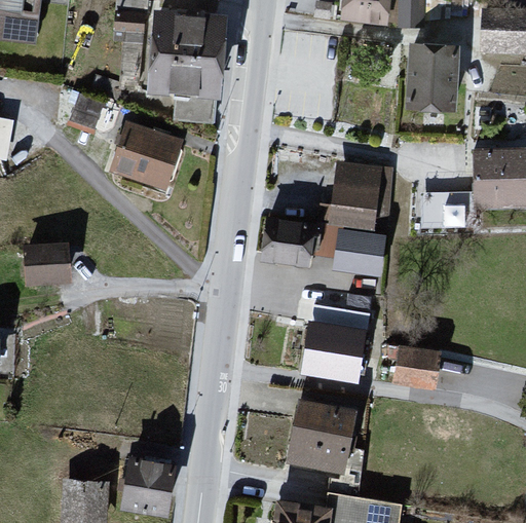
[(0,0),(0,41),(35,46),(41,0),(0,0)]
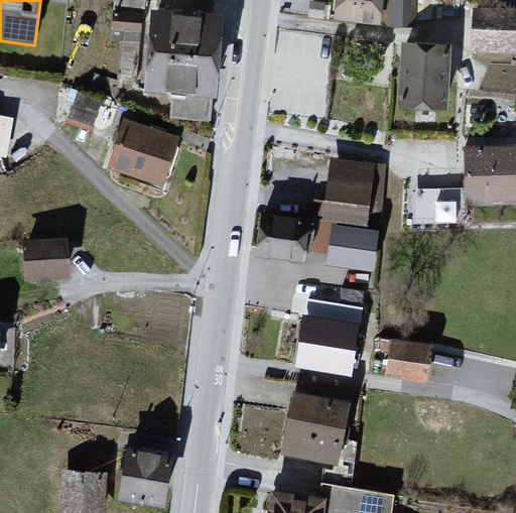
[(335,0),(332,16),(377,26),(381,0),(335,0)]
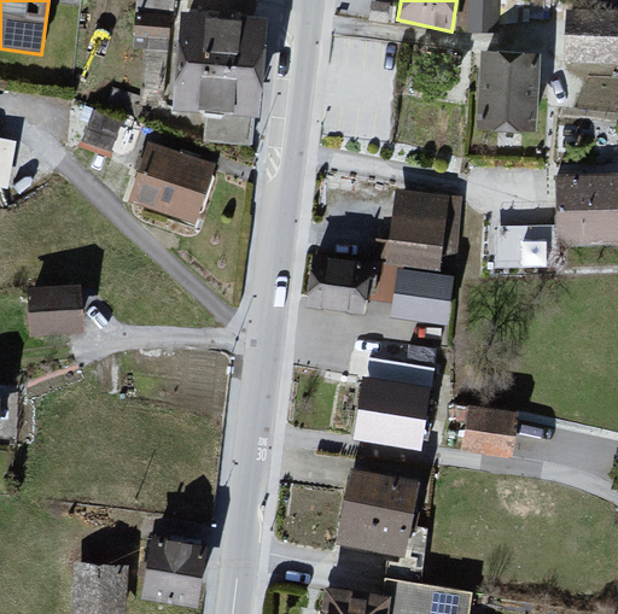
[(256,113),(263,24),(180,17),(173,106),(256,113)]
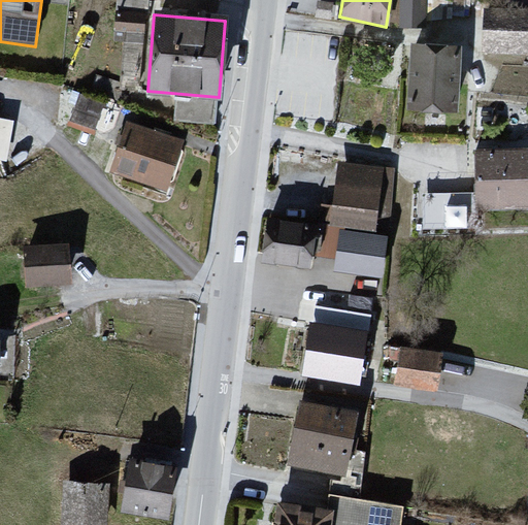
[(527,18),(483,18),(483,48),(527,48),(527,18)]
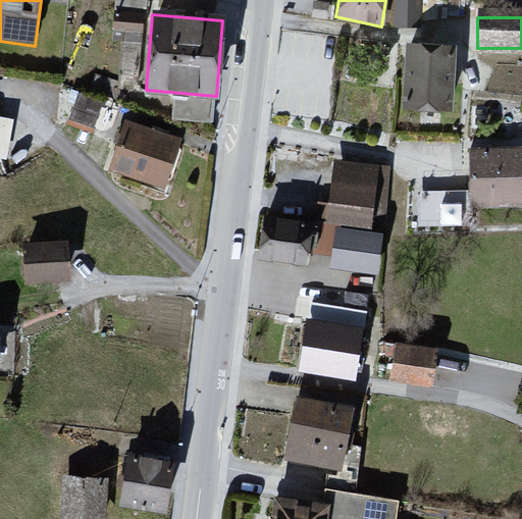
[(456,47),(406,45),(402,107),(452,110),(456,47)]
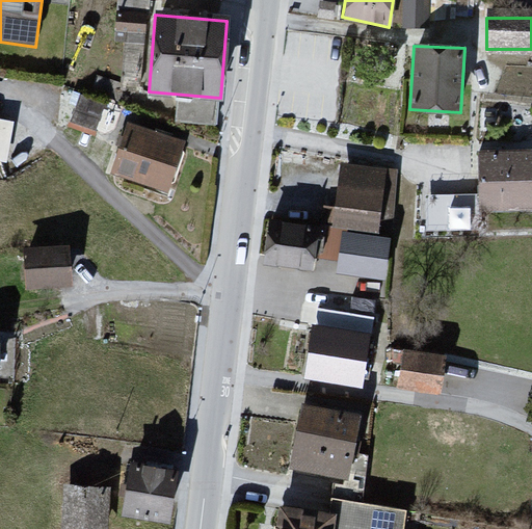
[(72,114),(98,123),(106,96),(81,87),(72,114)]
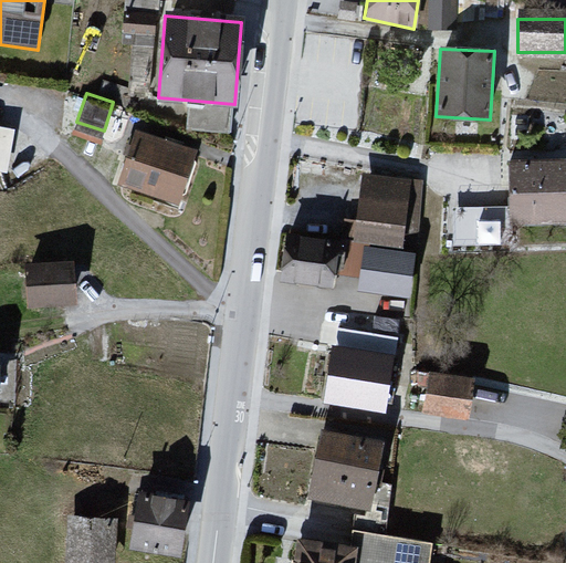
[(0,162),(9,164),(17,121),(0,117),(0,162)]
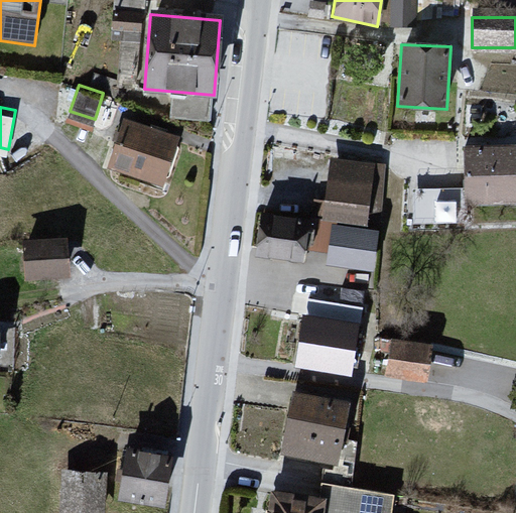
[(178,142),(124,122),(108,167),(161,186),(178,142)]
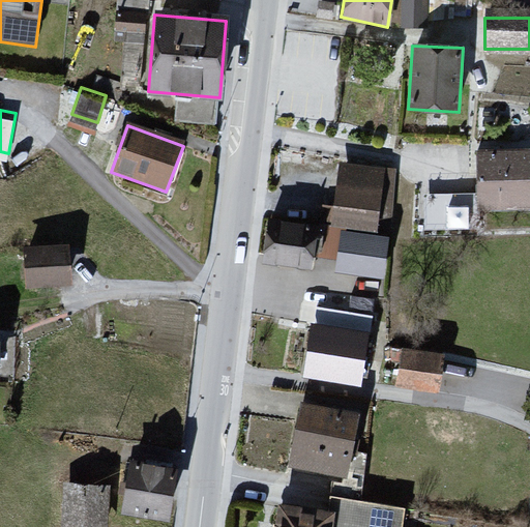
[(529,147),(476,148),(476,209),(529,209),(529,147)]
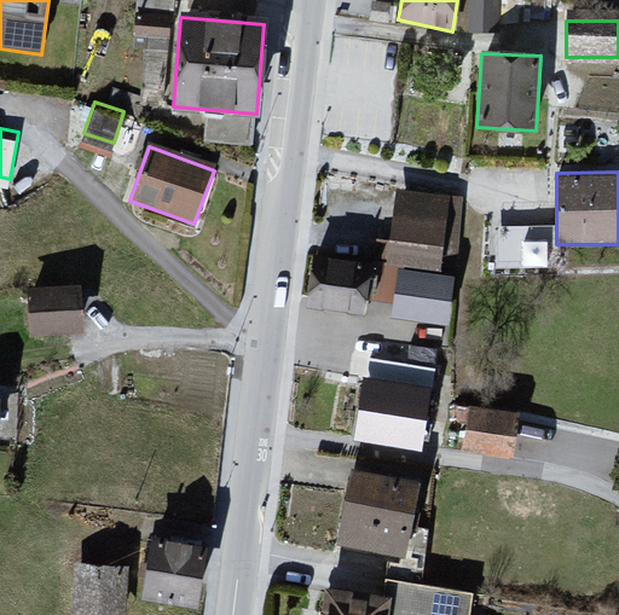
[(462,191),(393,181),(383,256),(399,259),(451,266),(462,191)]
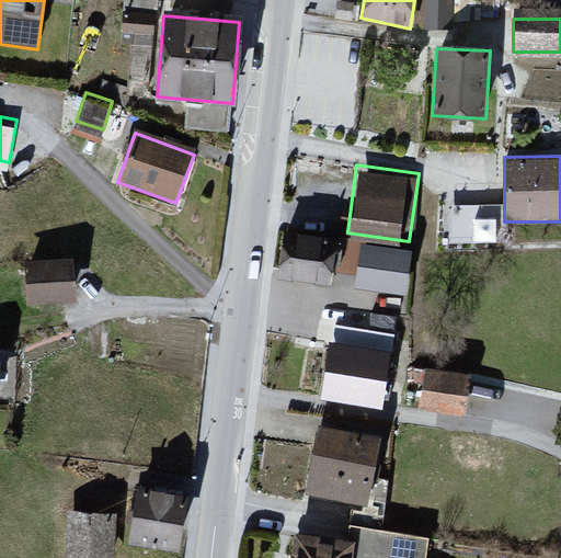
[(450,204),(451,234),(495,232),(494,202),(450,204)]
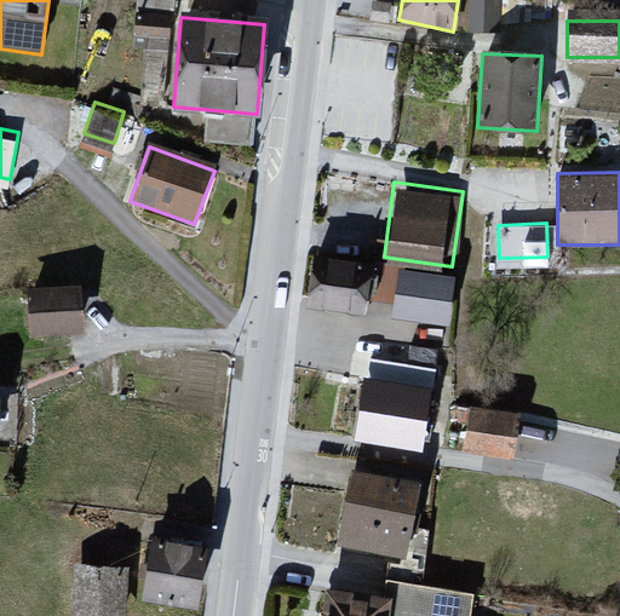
[(371,259),(316,251),(308,301),(362,310),(371,259)]
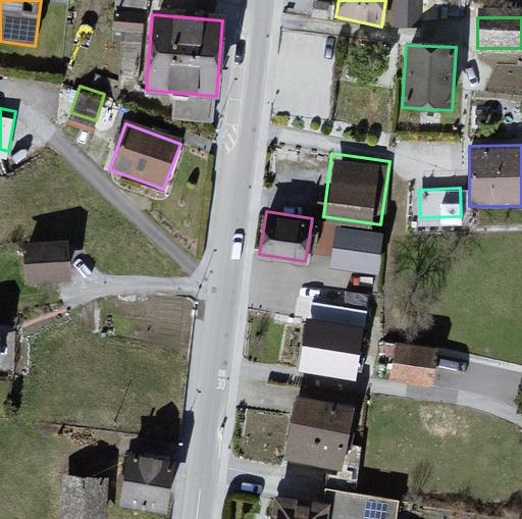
[(380,224),(336,218),(330,255),(375,261),(380,224)]
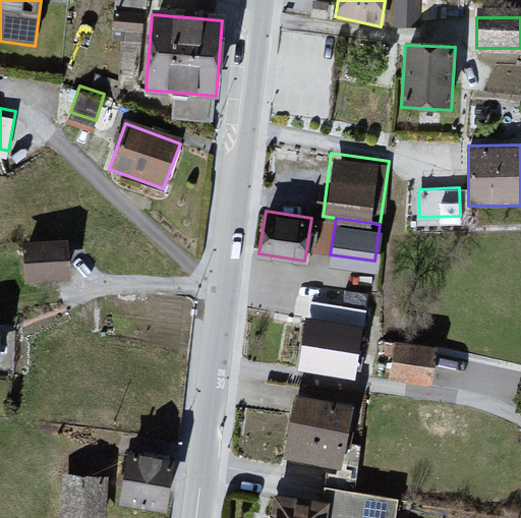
[(62,235),(21,238),(24,274),(65,271),(62,235)]
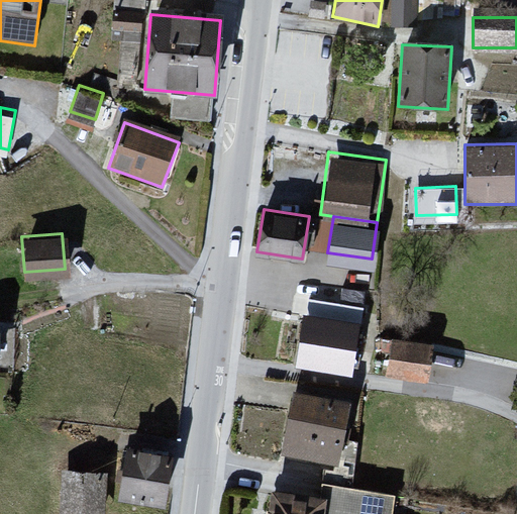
[(359,325),(303,316),(295,368),(351,377),(359,325)]
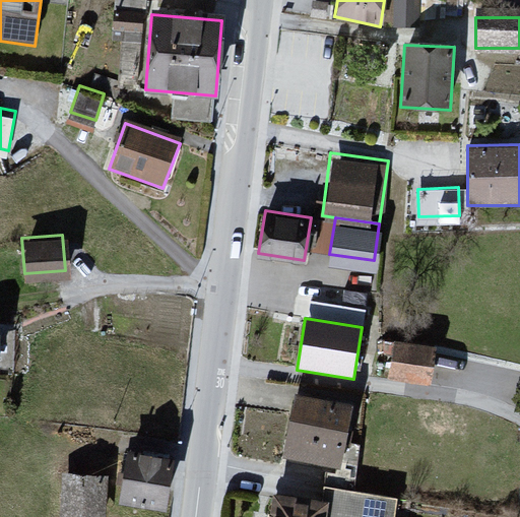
[(431,348),(394,343),(389,376),(426,382),(431,348)]
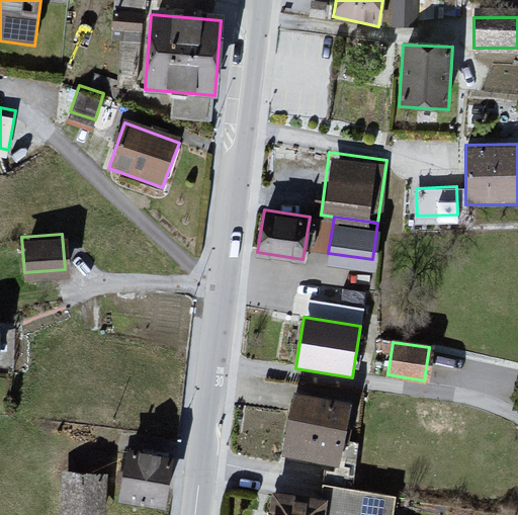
[(352,405),(294,394),(282,457),(340,468),(352,405)]
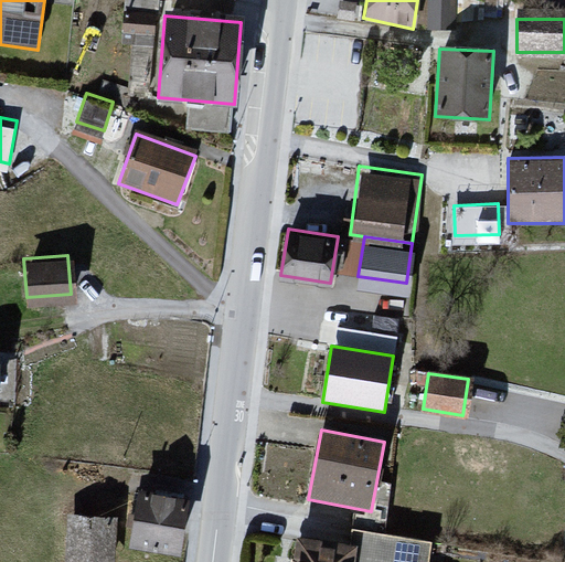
[(189,500),(137,495),(131,547),(183,552),(189,500)]
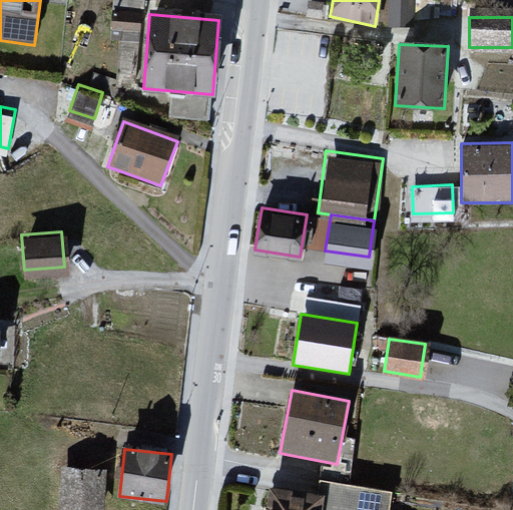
[(323,488),(320,509),(383,509),(387,482),(325,474),(323,488)]
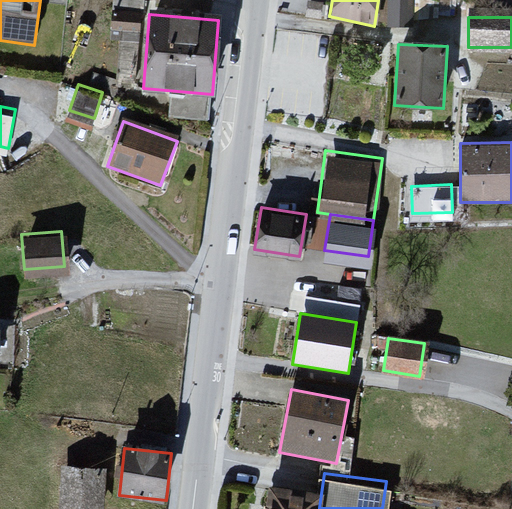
[(63,474),(60,508),(102,508),(104,476),(63,474)]
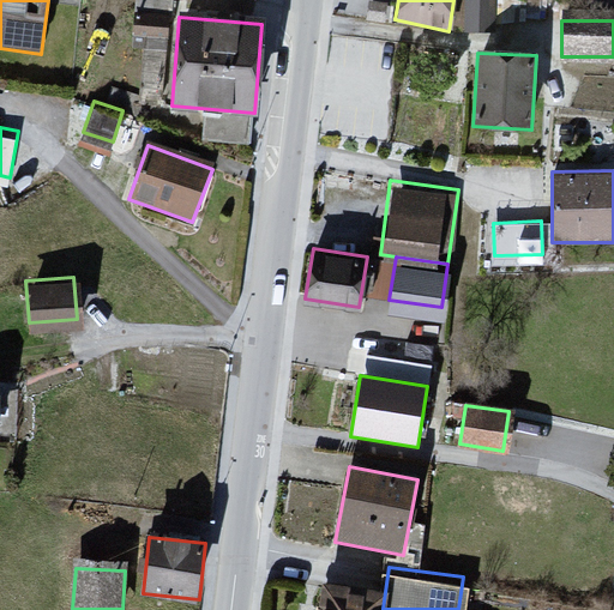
[(324,609),(383,609),(386,584),(329,575),(324,609)]
